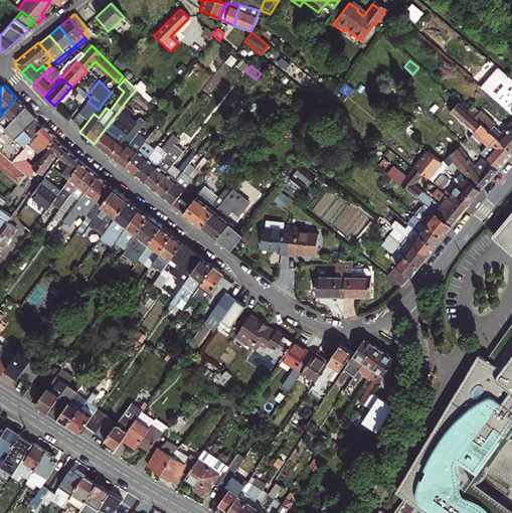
[(77,93),(88,102),(91,98),(87,95),(76,87),(74,90),(77,93)]
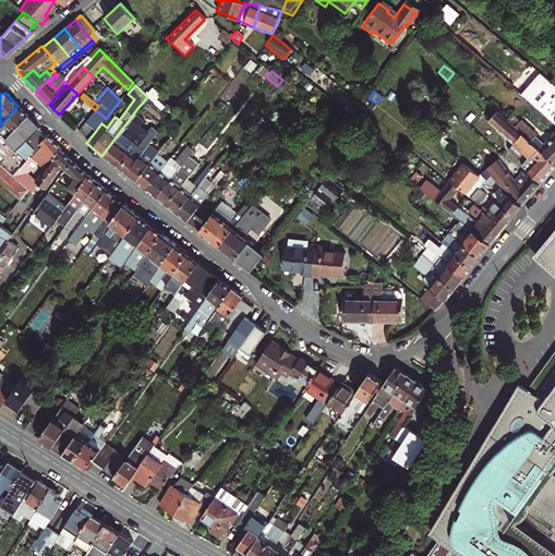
[(361,106),(348,96),(340,108),(352,118),(361,106)]
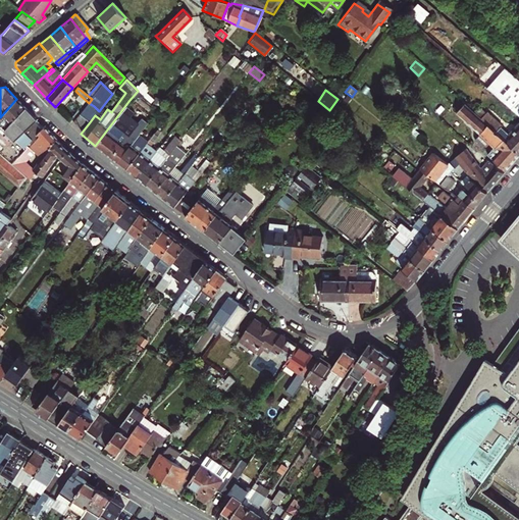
[(518,117),(518,106),(500,90),(495,97),(518,117)]
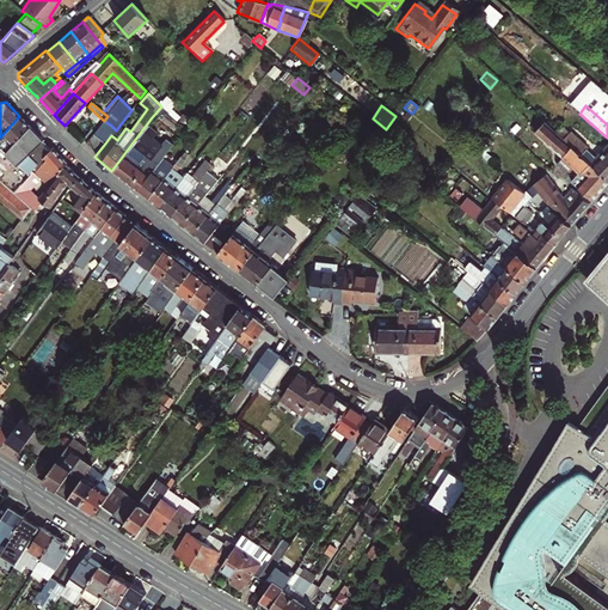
[(104,121),(92,110),(86,117),(98,127),(92,135),(98,140),(110,124),(104,121)]
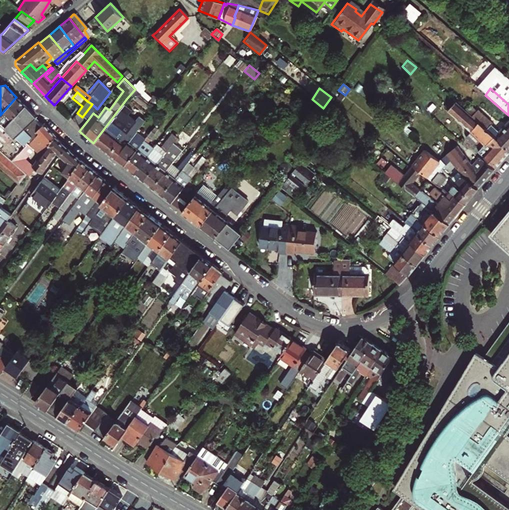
[(0,151),(12,162),(45,126),(42,124),(39,127),(33,121),(36,118),(16,97),(0,115),(0,151)]
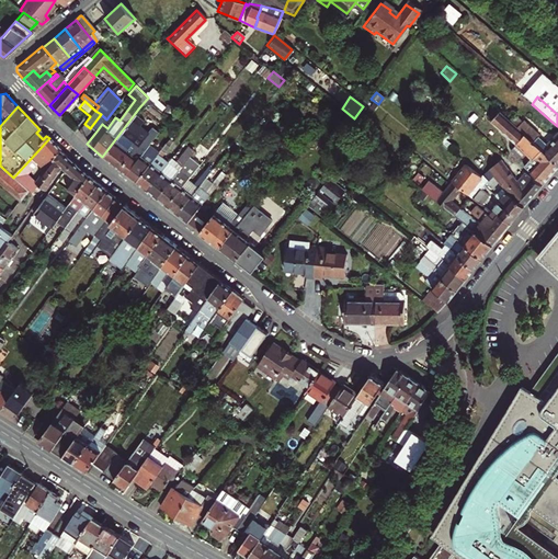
[(146,146),(149,143),(145,138),(152,128),(140,120),(146,113),(139,107),(102,157),(124,174),(146,146)]
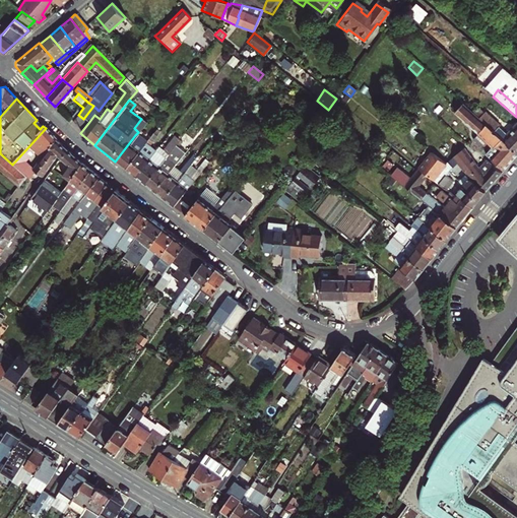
[(458,101),(450,110),(477,134),(485,125),(471,113),(458,101)]
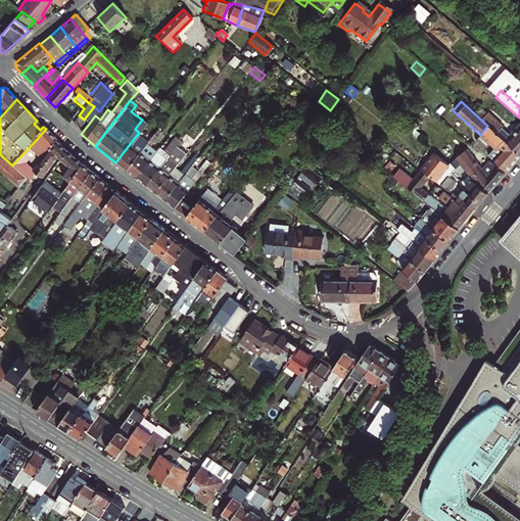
[(99,111),(94,106),(84,120),(89,124),(95,115),(99,111)]
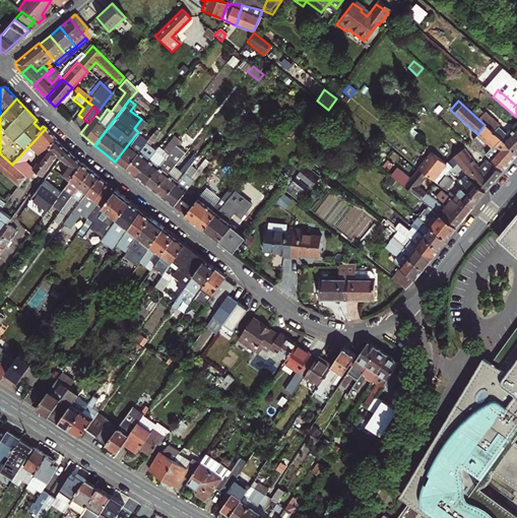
[(485,125),(516,153),(516,120),(505,134),(498,127),(499,125),(485,112),(482,113),(476,108),(471,113),(485,125)]
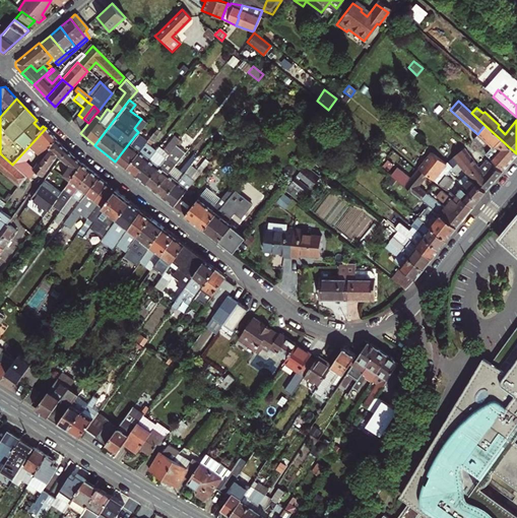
[(405,123),(401,127),(409,133),(413,129),(405,123)]
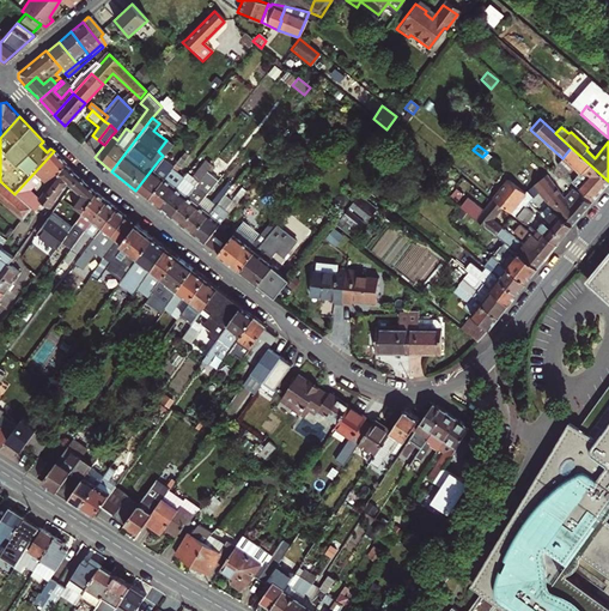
[(562,158),(556,164),(565,174),(570,168),(577,175),(571,183),(592,203),(608,181),(571,147),(562,158)]
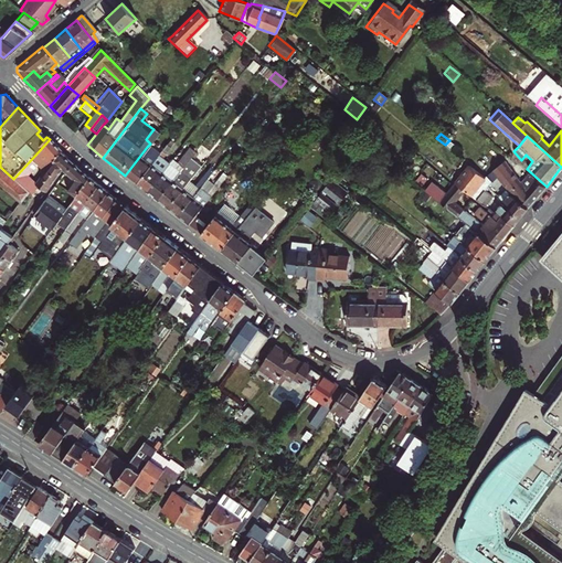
[(50,139),(13,179),(28,190),(32,184),(60,152),(61,150),(50,139)]
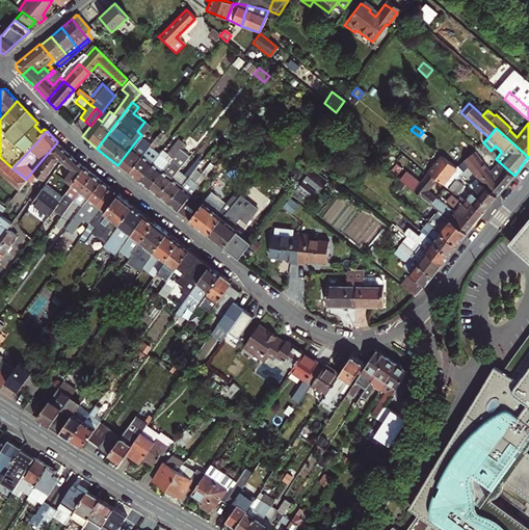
[(142,141),(138,138),(117,165),(128,174),(149,147),(152,142),(156,137),(158,134),(155,131),(153,133),(151,132),(142,141)]
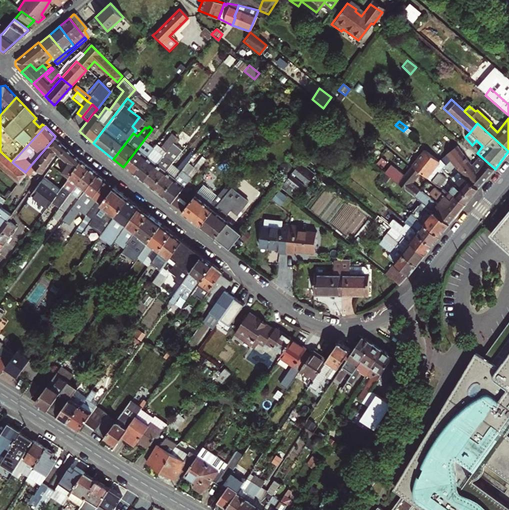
[(172,143),(176,138),(170,134),(159,148),(160,150),(157,153),(152,149),(132,174),(142,181),(172,143)]
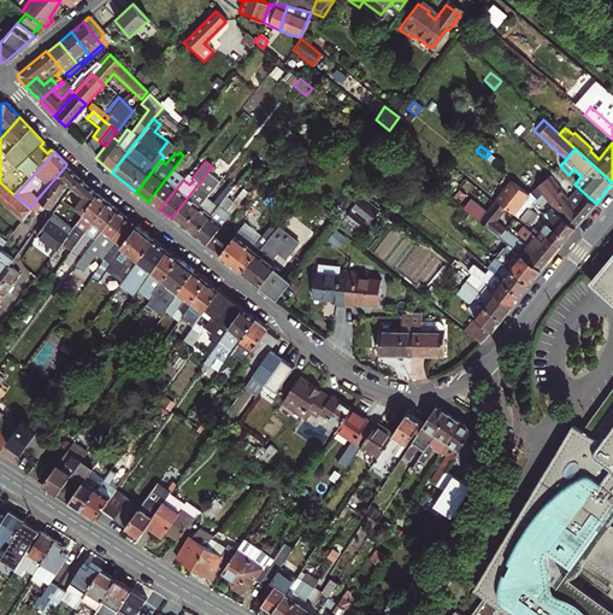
[(65,167),(35,201),(48,211),(65,186),(74,174),(65,167)]
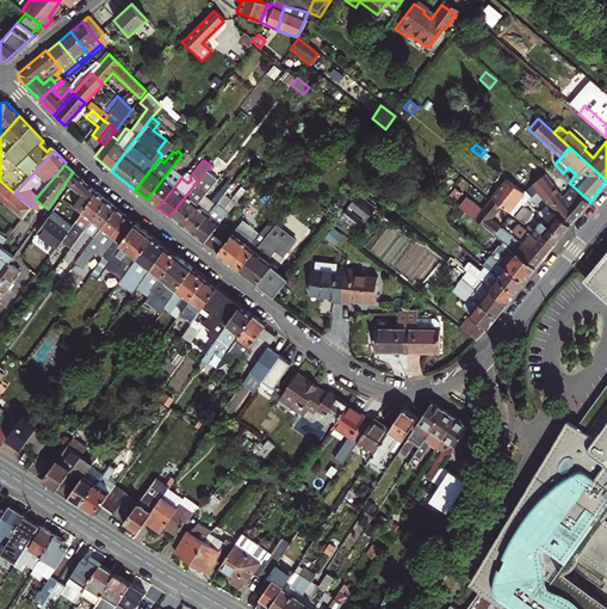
[(158,208),(181,178),(171,168),(147,200),(158,208)]
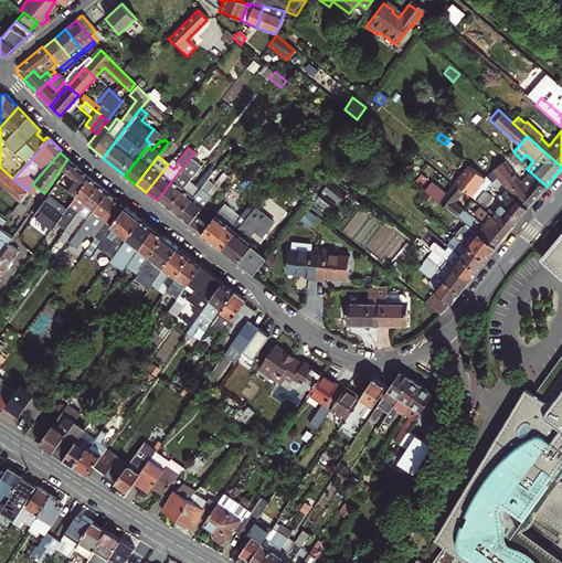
[(157,200),(167,209),(188,181),(200,166),(190,158),(157,200)]
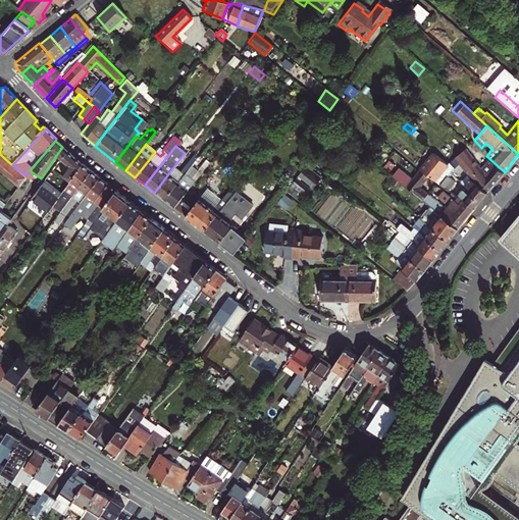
[(62,147),(55,157),(57,158),(58,159),(65,150),(64,149),(62,147)]
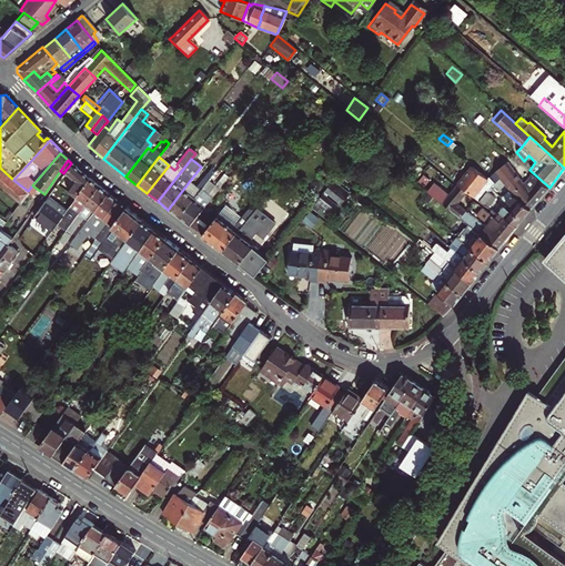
[(72,199),(88,179),(71,163),(63,173),(73,182),(66,193),(69,196),(72,199)]
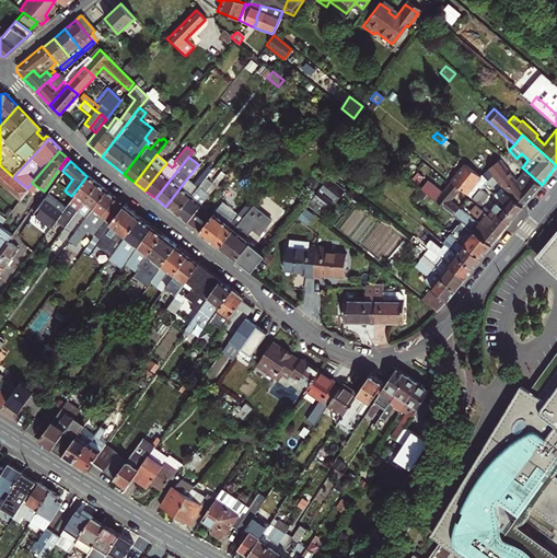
[(497,190),(492,195),(498,198),(503,193),(505,190),(509,194),(508,196),(511,198),(518,190),(497,162),(480,175),(487,181),(490,178),(500,189),(499,192),(497,190)]
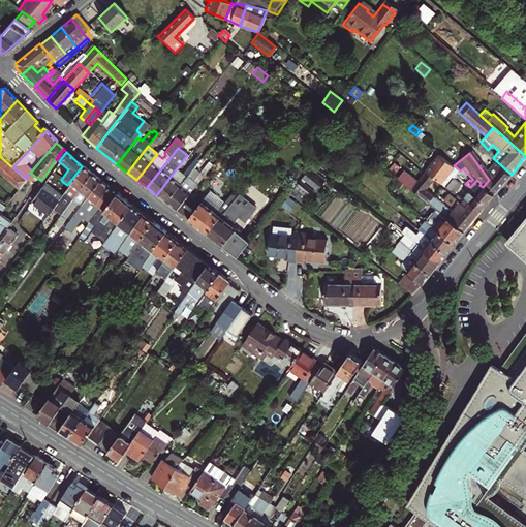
[(26,178),(12,167),(0,156),(0,175),(10,183),(18,189),(26,178)]
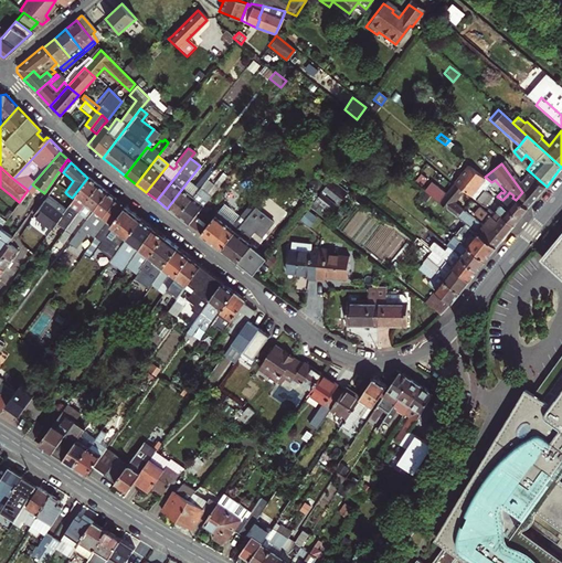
[(454,183),(464,191),(472,198),(476,200),(484,191),(487,188),(491,182),(485,177),(484,179),(467,167),(454,183)]
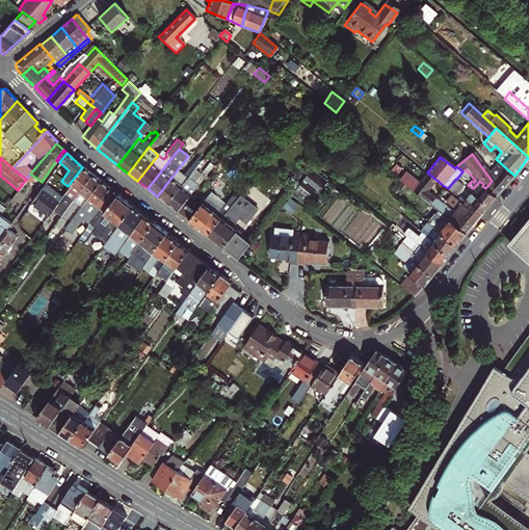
[(166,204),(194,169),(201,161),(196,158),(183,176),(177,170),(157,196),(166,204)]
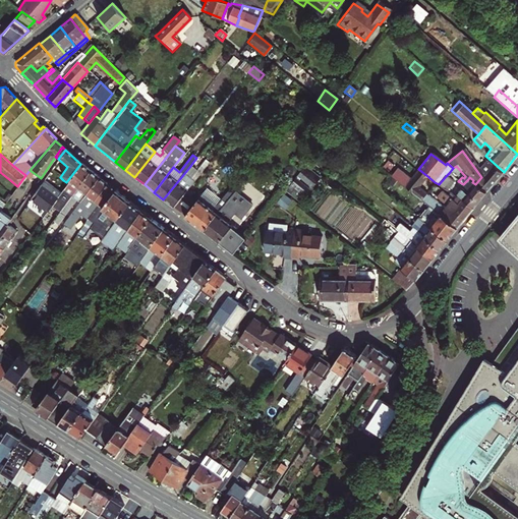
[(172,207),(190,185),(209,163),(205,160),(195,171),(190,166),(163,199),(172,207)]
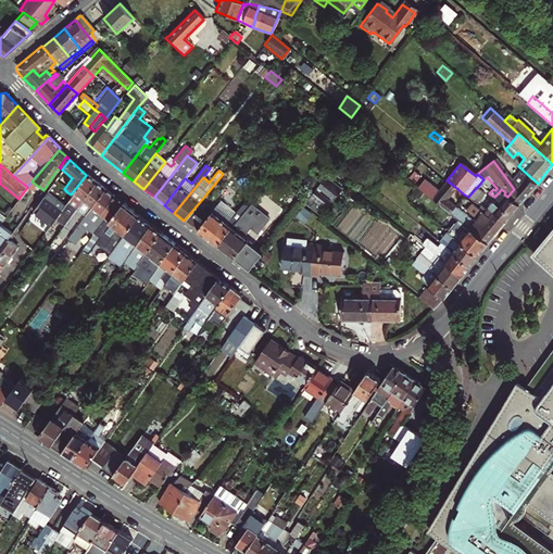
[(507,197),(518,206),(536,186),(523,174),(518,177),(514,183),(517,186),(514,189),(507,197)]
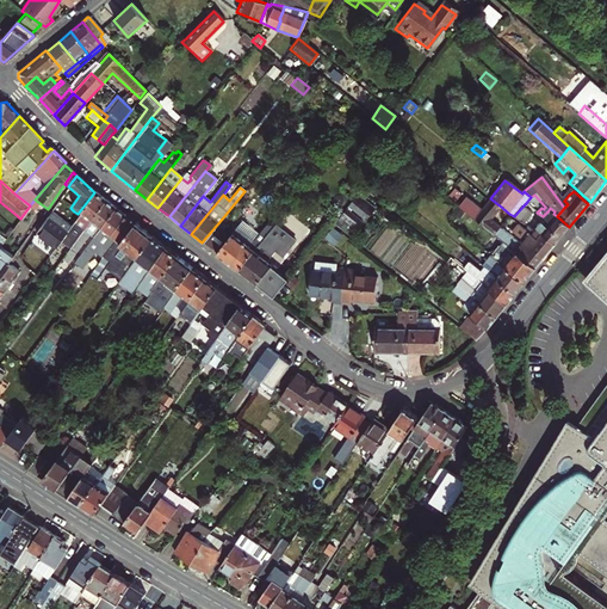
[(104,201),(94,192),(78,214),(69,227),(60,239),(70,247),(104,201)]
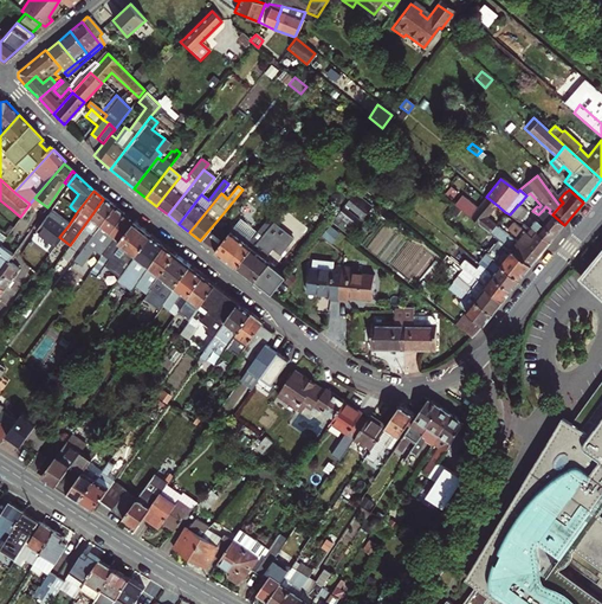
[(487,218),(497,205),(486,197),(479,205),(463,193),(453,205),(490,233),(496,226),(497,225),(487,218)]
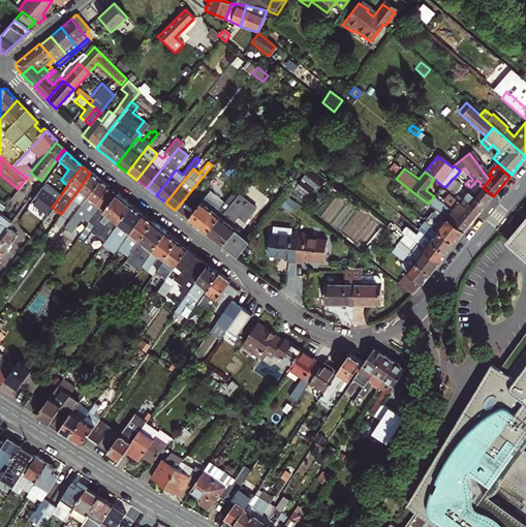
[(319,180),(308,169),(286,196),(299,206),(319,180)]
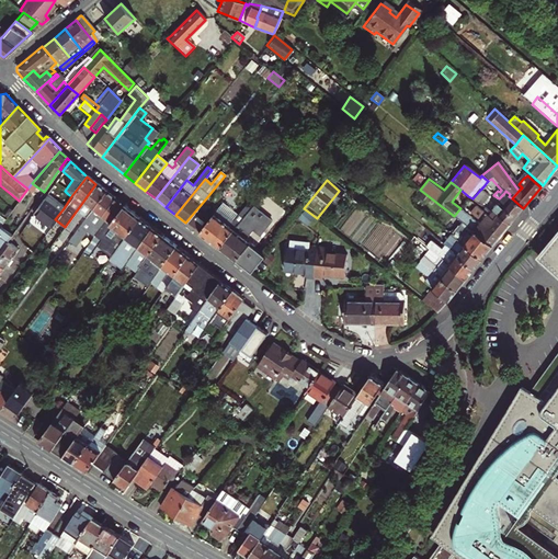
[(105,191),(95,184),(65,227),(56,238),(63,242),(69,234),(67,231),(73,223),(75,224),(81,216),(84,218),(105,191)]
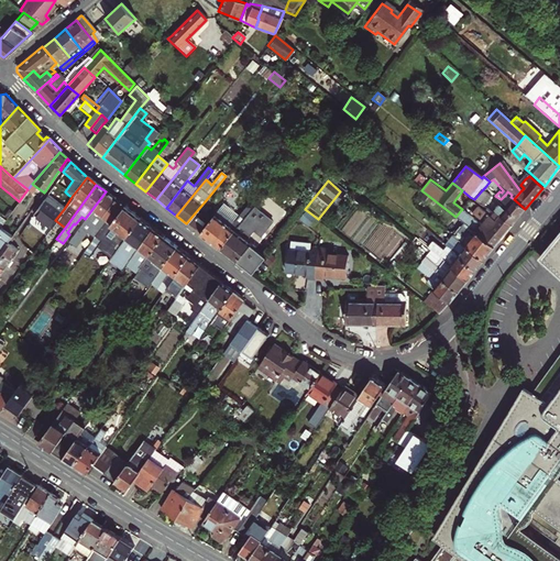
[(514,199),(511,197),(506,194),(501,199),(495,196),(485,187),(482,190),(491,197),(497,204),(516,219),(525,209),(514,199)]
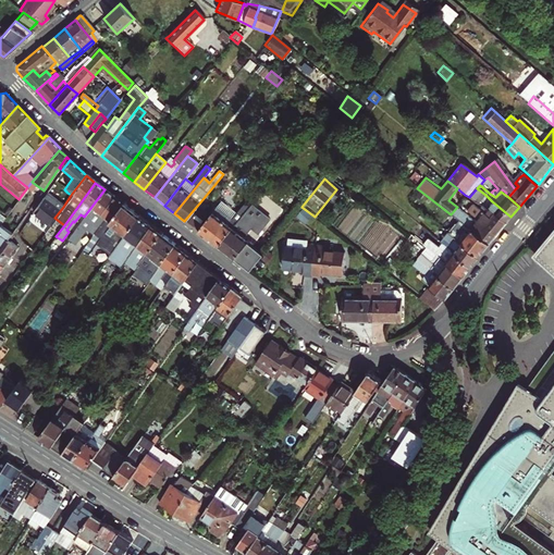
[(478,205),(485,195),(477,188),(469,197),(476,204),(478,205)]
